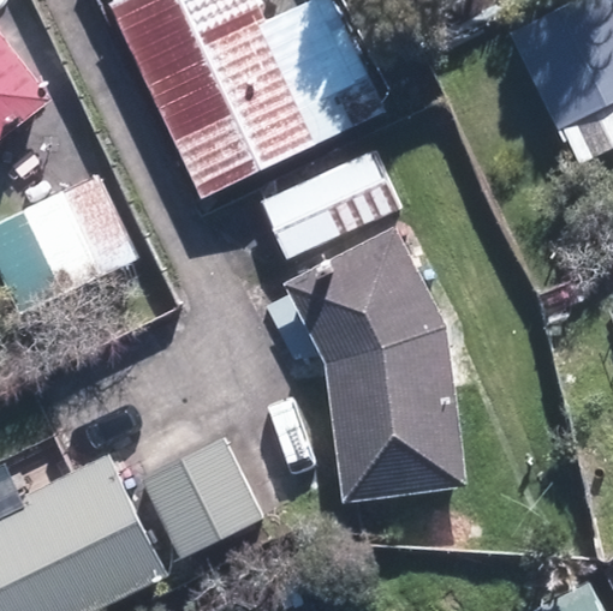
[(202,197),(387,111),(334,0),(315,0),(267,23),(255,0),(113,0),(114,1),(113,3),(202,197)]
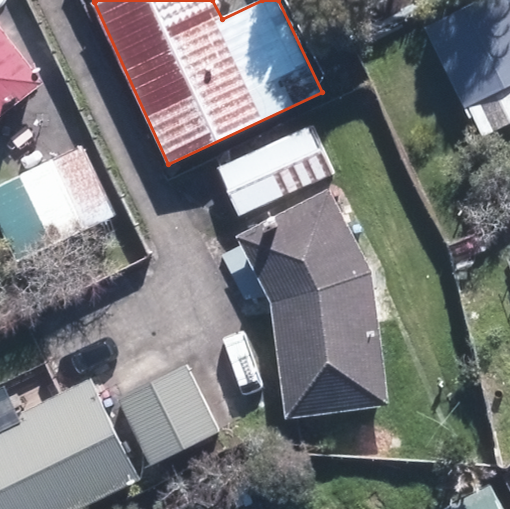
[(509,0),(474,0),(424,26),(463,105),(465,105),(480,136),(509,120),(509,0)]
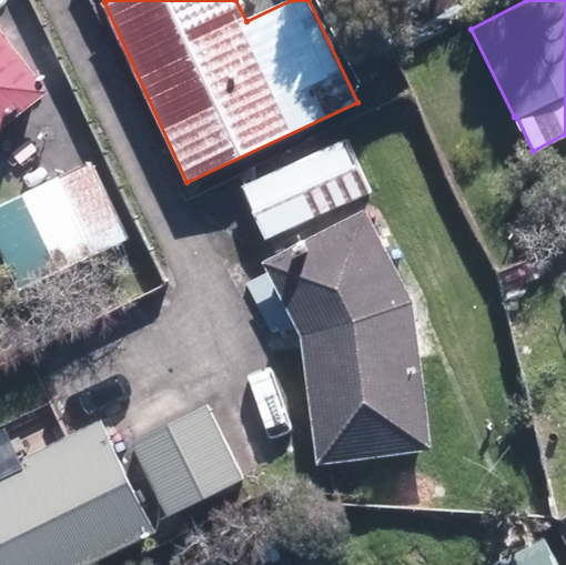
[(0,128),(50,90),(0,27),(0,128)]
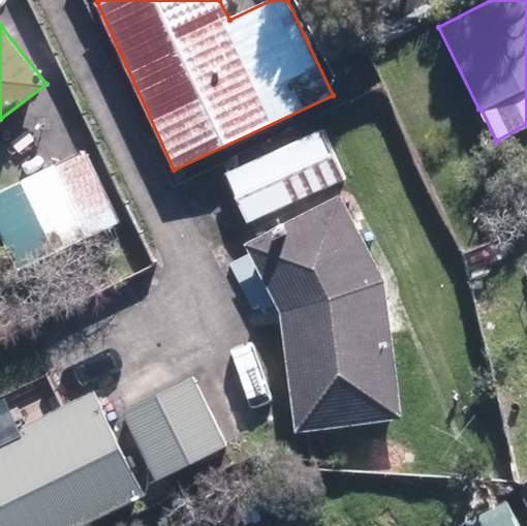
[(344,180),(322,129),(223,173),(246,222),(344,180)]
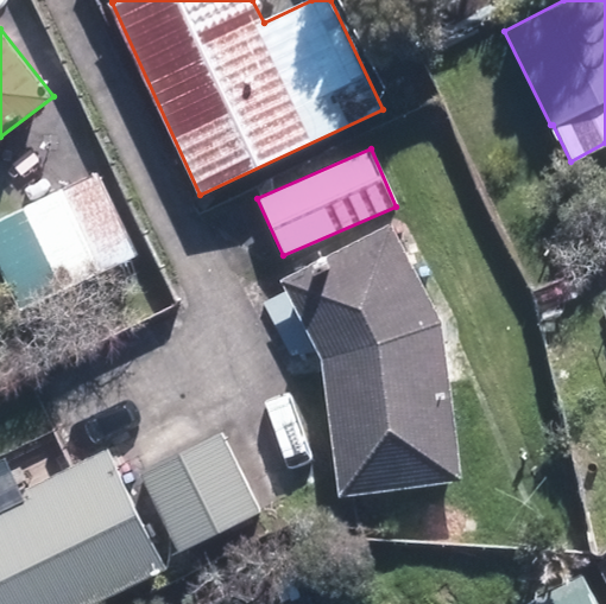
[(0,266),(20,310),(137,256),(99,173),(0,218),(0,266)]
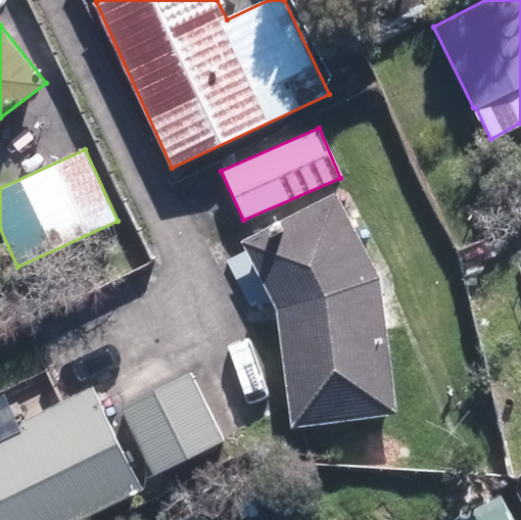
[(398,413),(381,277),(337,191),(240,241),(275,310),(290,426),(398,413)]
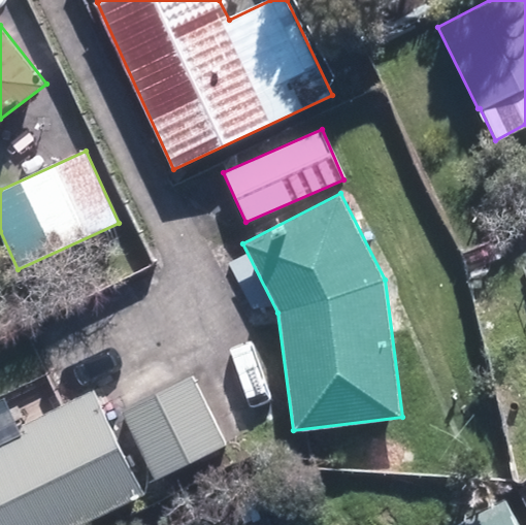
[(228,446),(192,375),(119,411),(156,483),(228,446)]
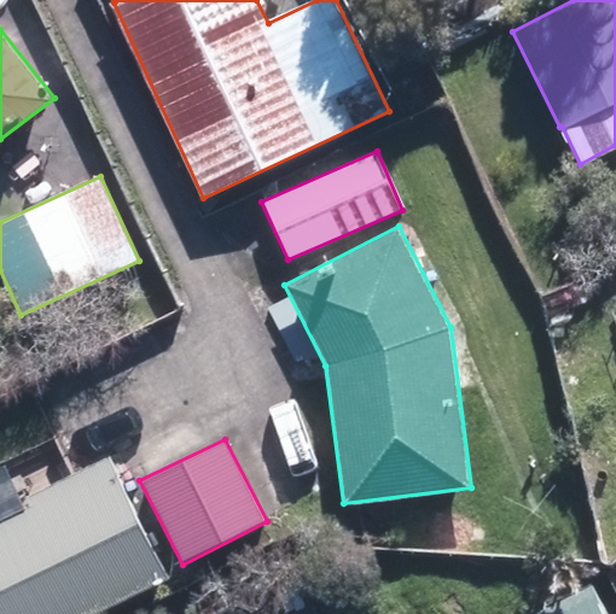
[(94,613),(168,579),(110,456),(25,496),(30,503),(0,516),(0,613),(94,613)]
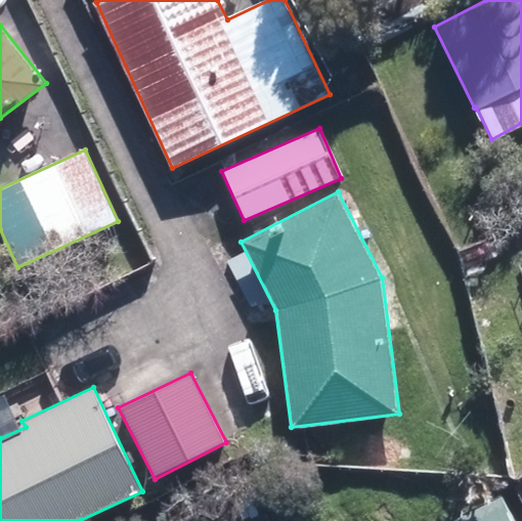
[(509,520),(497,497),(448,520),(509,520)]
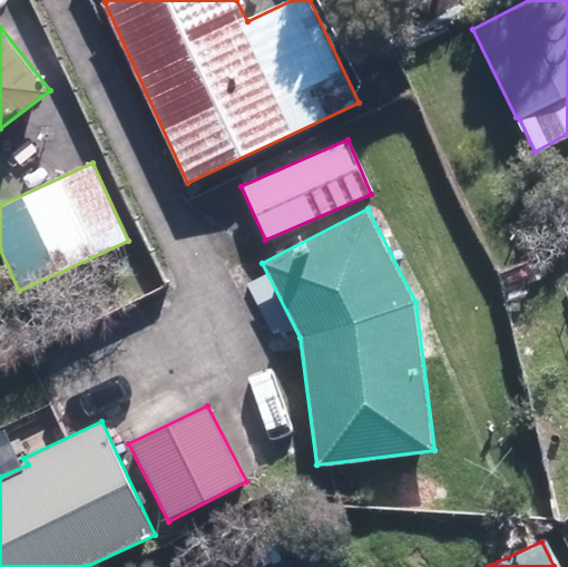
All buildings are outlined.
